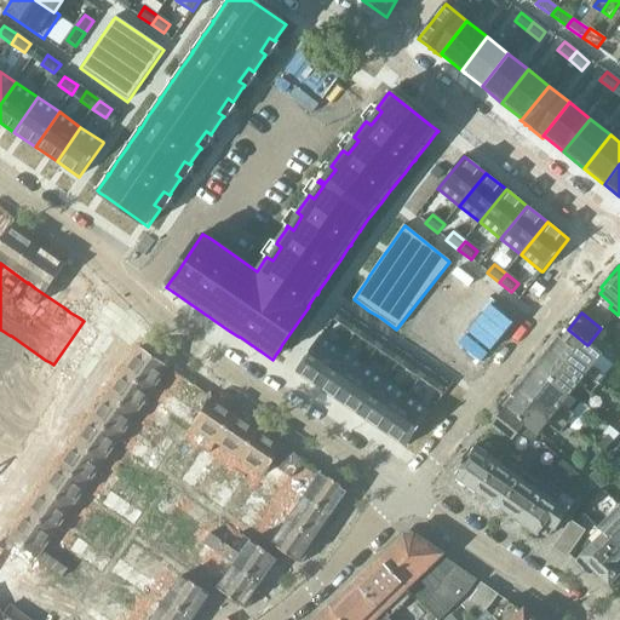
[(348,316),(342,325),(355,334),(361,325),(348,316)]
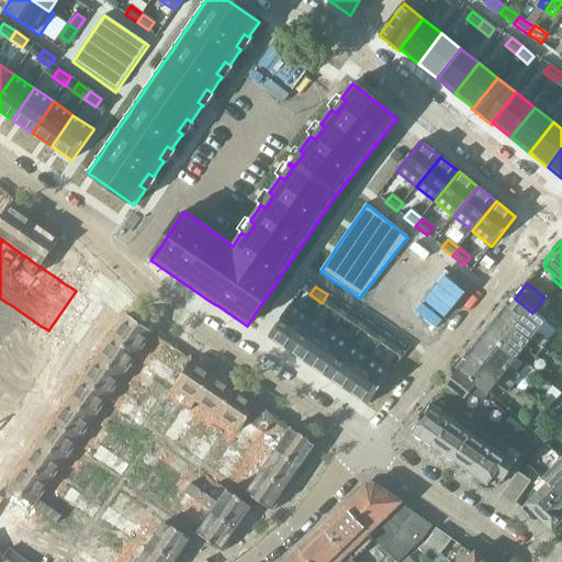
[(514,298),(499,316),(507,322),(507,321),(519,329),(517,333),(529,343),(530,340),(542,350),(550,343),(537,333),(544,323),(532,313),(515,299),(514,298)]
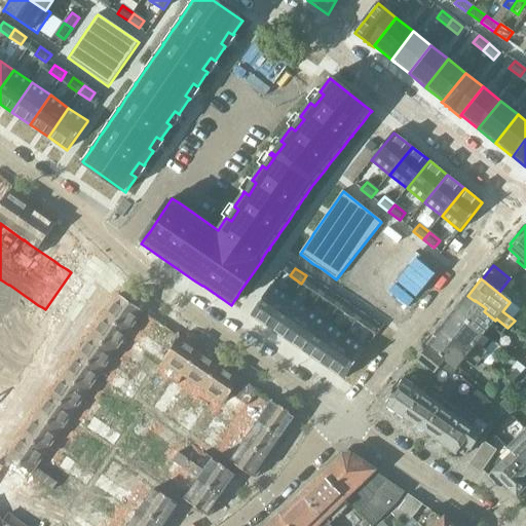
[(314,280),(308,289),(320,296),(325,289),(314,280)]
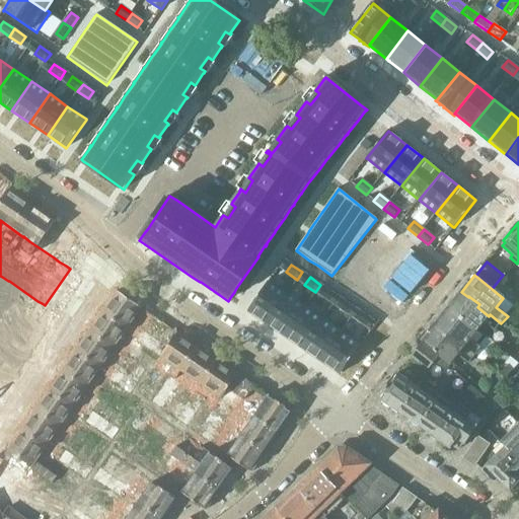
[(268,282),(248,311),(267,323),(287,295),(269,282),(268,282)]
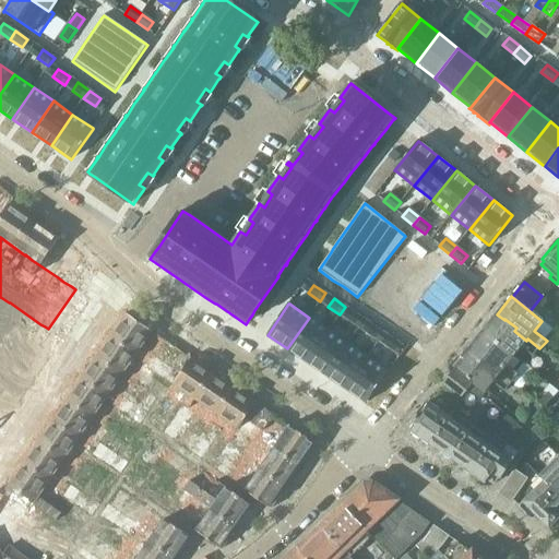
[(345,307),(340,314),(352,322),(357,314),(345,307)]
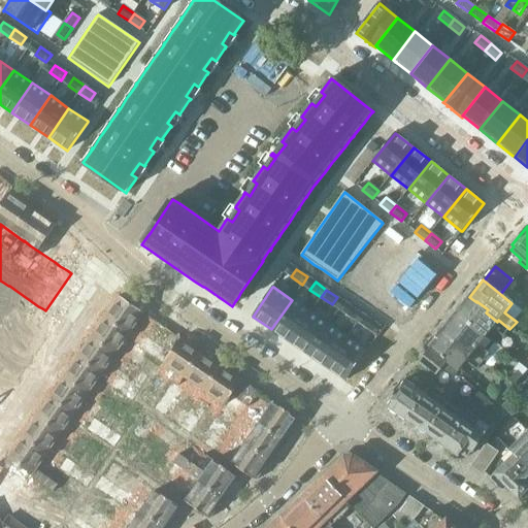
[(476,302),(469,297),(456,314),(485,337),(492,328),(503,337),(509,329),(498,320),(497,322),(486,312),(488,309),(476,301),(476,302)]
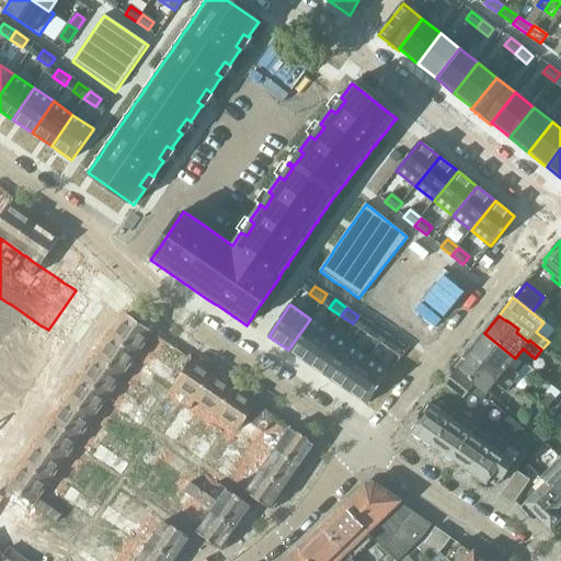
[(310,319),(288,350),(308,364),(330,332),(310,319)]
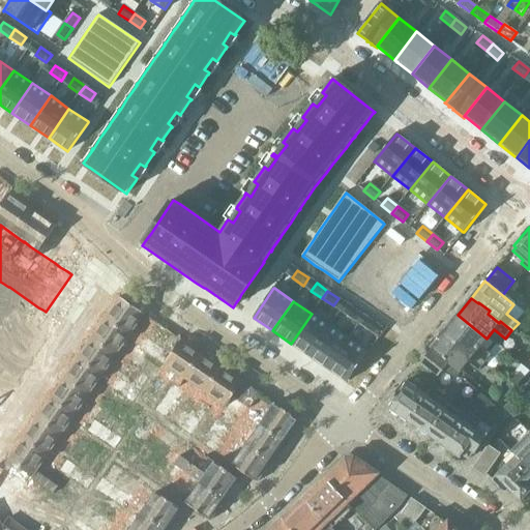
[(353,308),(348,316),(359,323),(364,316),(353,308)]
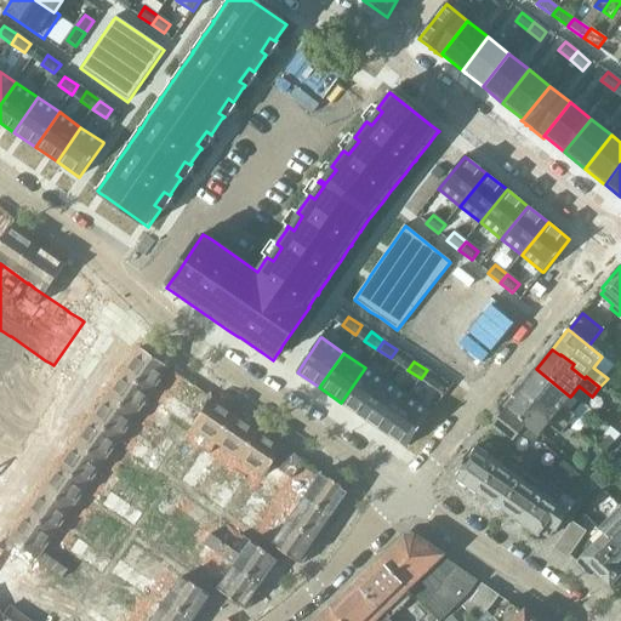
[(365,368),(341,403),(363,417),(387,382),(365,368)]
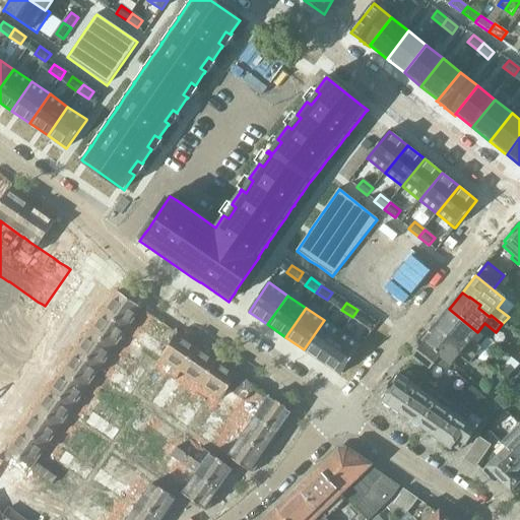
[(449,309),(436,325),(443,331),(442,332),(452,340),(454,338),(465,347),(464,348),(475,358),(482,349),(470,340),(477,332),(449,309)]
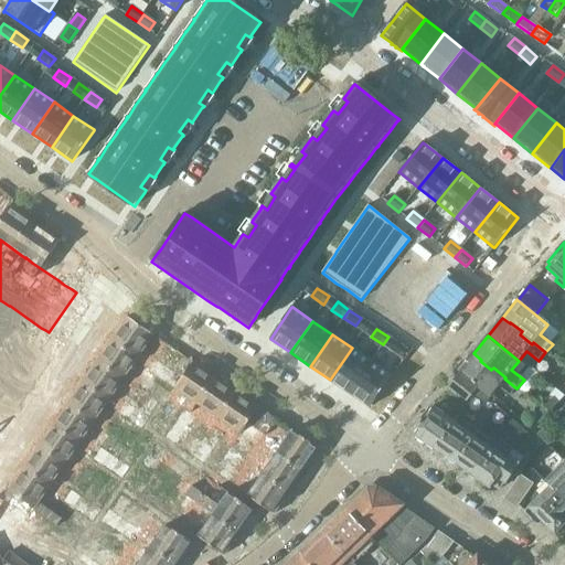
[(0,539),(13,520),(19,513),(19,512),(22,507),(28,500),(32,493),(36,487),(41,480),(45,473),(50,467),(54,460),(59,454),(59,455),(63,447),(67,440),(67,441),(73,434),(72,434),(76,428),(82,422),(81,420),(85,415),(86,415),(91,408),(91,407),(94,402),(95,402),(99,395),(104,388),(108,382),(113,375),(117,369),(120,364),(97,349),(98,349),(94,345),(94,347),(89,343),(86,340),(80,337),(77,340),(75,343),(74,345),(73,345),(68,353),(67,354),(66,355),(55,372),(54,373),(55,373),(53,375),(49,382),(48,385),(46,384),(44,388),(42,392),(39,396),(40,396),(38,398),(33,405),(32,407),(31,407),(31,408),(20,425),(19,426),(18,428),(12,435),(13,435),(11,437),(9,440),(6,445),(3,448),(1,450),(0,452),(0,539)]
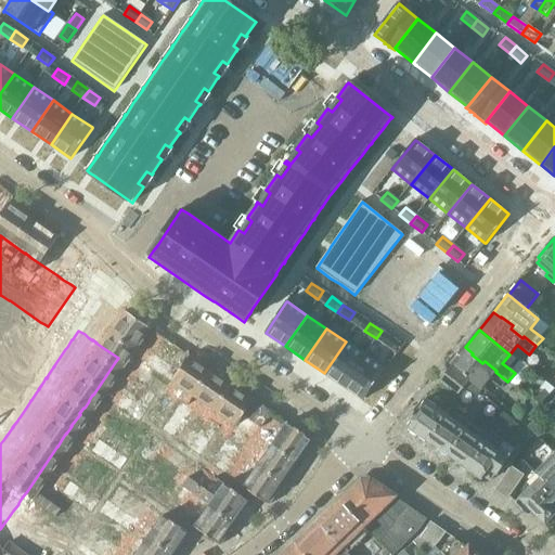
[(382,331),(376,338),(387,347),(394,338),(382,331)]
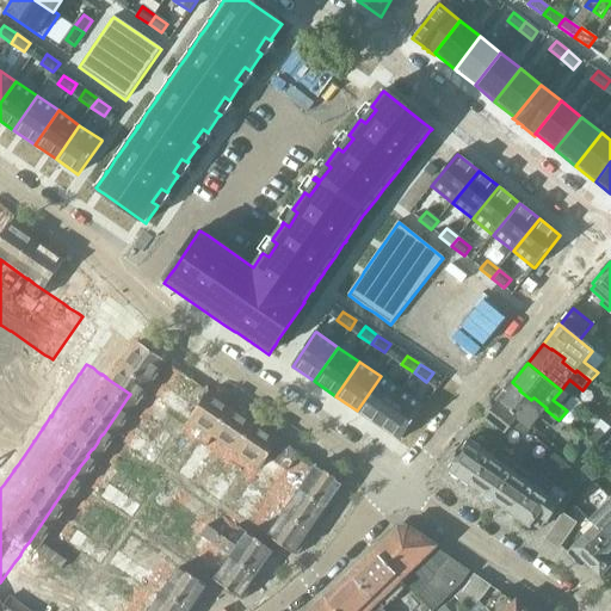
[(381,376),(357,411),(374,423),(378,425),(402,390),(381,376)]
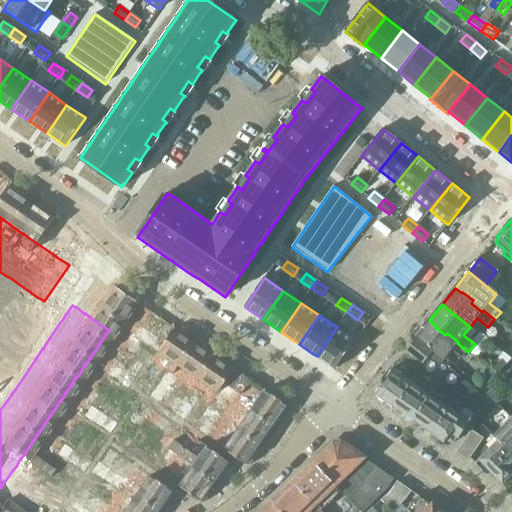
[(436,326),(429,320),(416,337),(444,359),(451,351),(462,360),(468,352),(457,343),(458,342),(447,333),(445,335),(435,327),(436,326)]
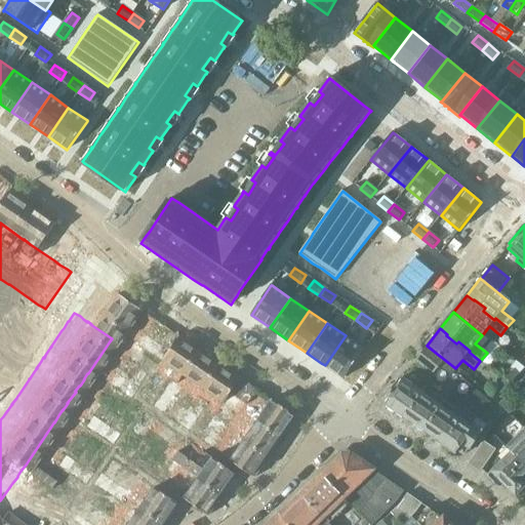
[(346,335),(325,365),(332,370),(337,373),(345,378),(364,349),(346,335)]
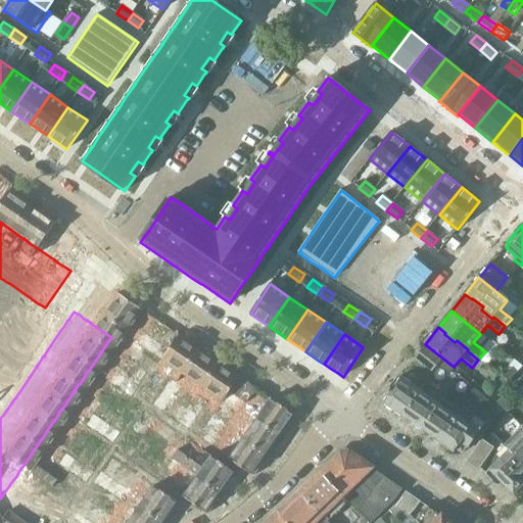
[(426,346),(414,362),(430,374),(442,360),(426,346)]
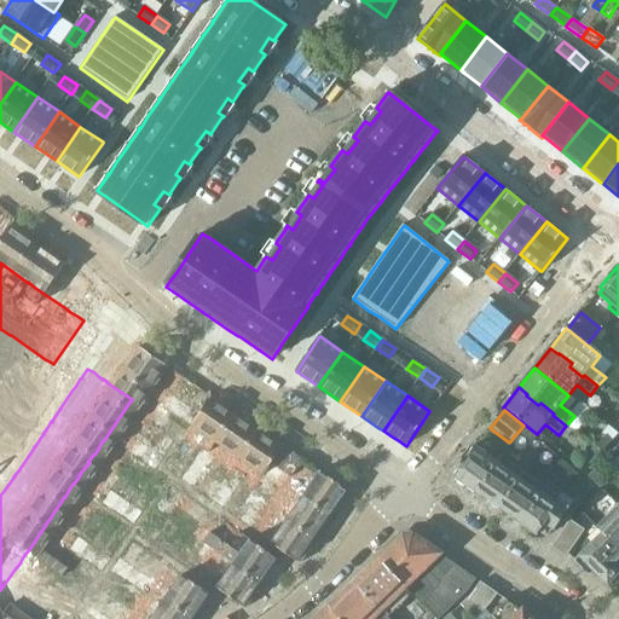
[(151,412),(128,447),(143,457),(146,461),(150,463),(174,428),(161,418),(154,414),(151,412)]
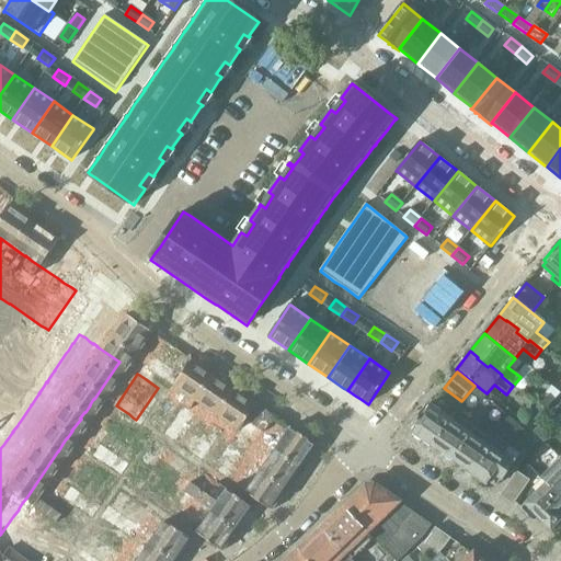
[(158,388),(136,420),(139,422),(142,424),(156,433),(178,401),(176,400),(170,396),(158,388)]
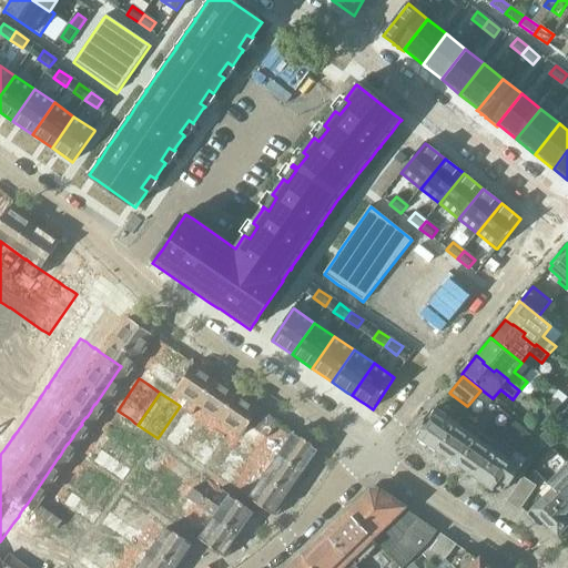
[(557,399),(546,411),(551,416),(563,405),(557,399)]
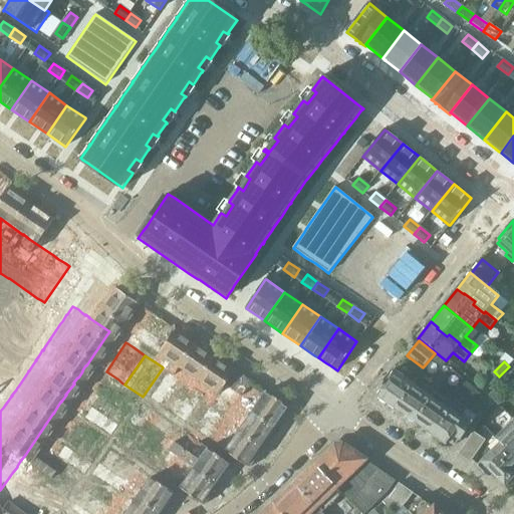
[(163,367),(143,397),(155,405),(158,407),(161,409),(181,379),(170,372),(164,368),(163,367)]
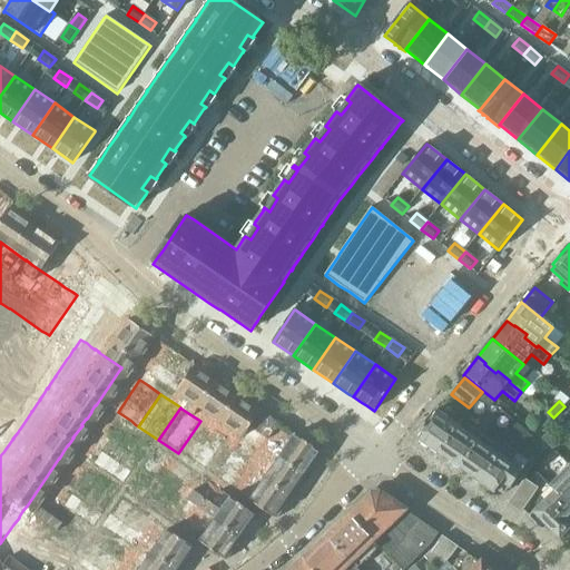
[(418,441),(439,455),(462,423),(453,416),(450,420),(438,412),(435,415),(433,413),(418,435),(420,438),(418,441)]
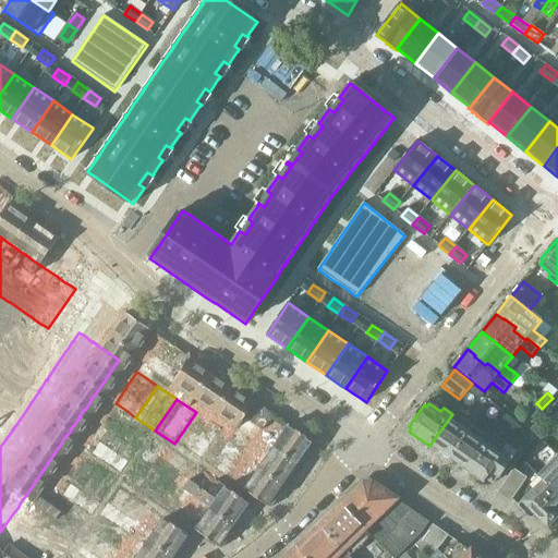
[(526,414),(532,420),(542,409),(536,403),(526,414)]
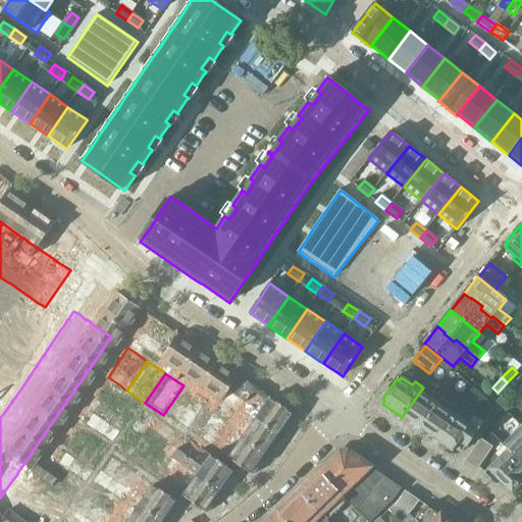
[(184,385),(163,415),(166,417),(169,419),(183,428),(188,420),(202,399),(200,398),(195,394),(194,394),(184,385)]
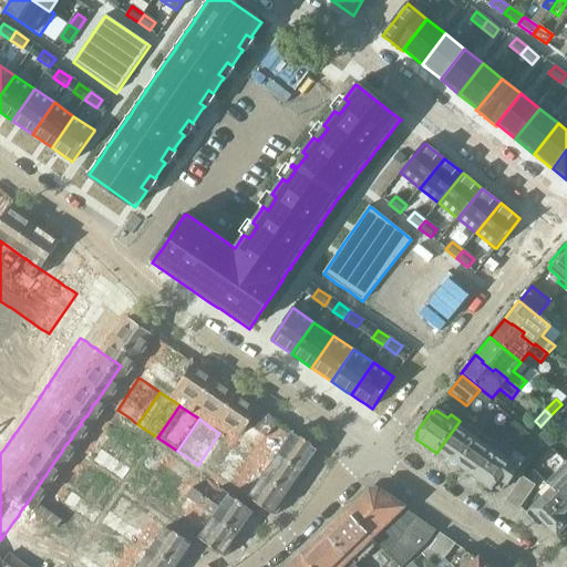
[(436,453),(457,467),(481,435),(460,421),(436,453)]
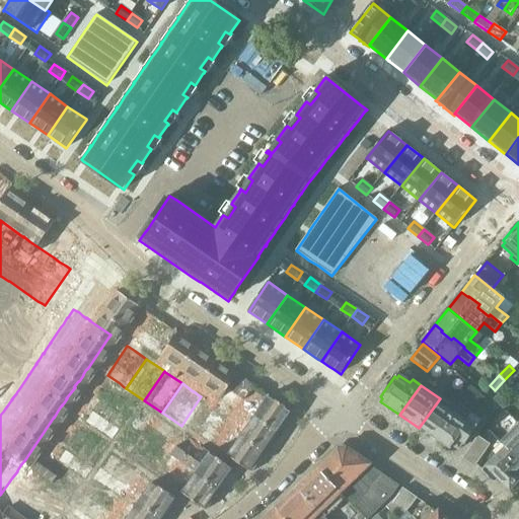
[(480,394),(469,386),(460,395),(470,405),(480,394)]
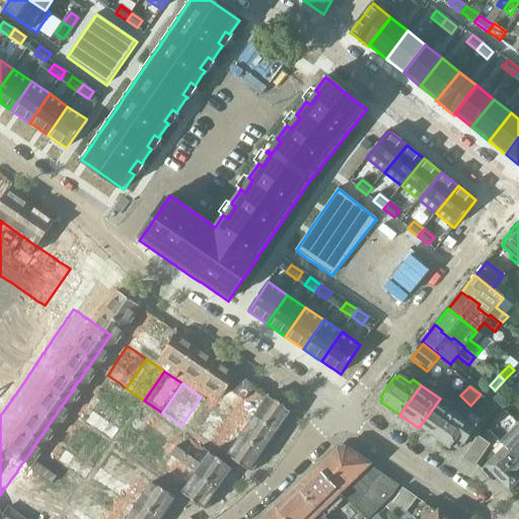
[(493,399),(500,408),(504,411),(509,405),(498,394),(493,399)]
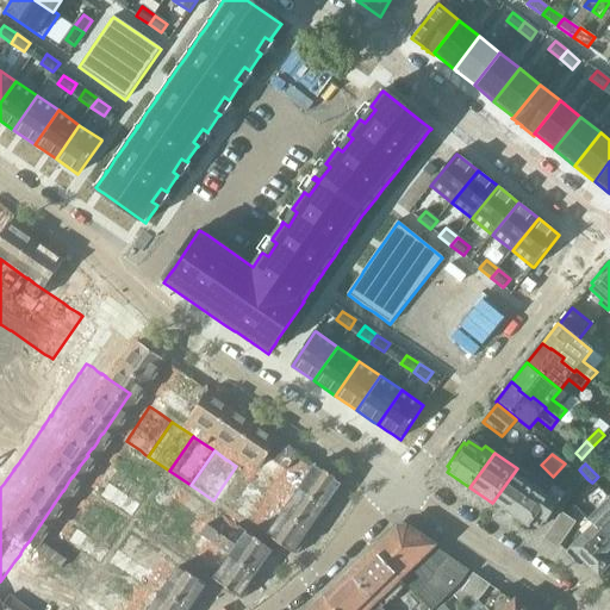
[(236,466),(219,491),(236,502),(253,478),(236,466)]
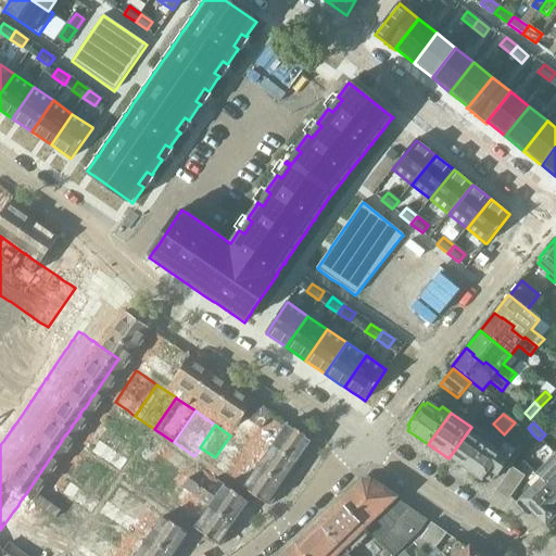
[(111,426),(105,433),(117,442),(123,433),(111,426)]
